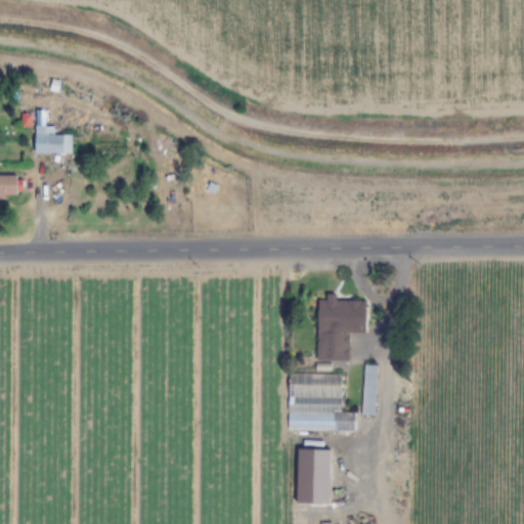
[(35,154),(71,154),(71,136),(44,136),(44,127),(35,127),(35,154)]
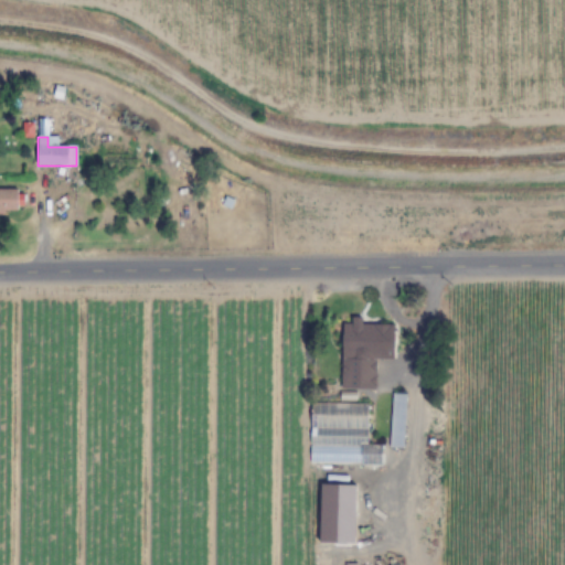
[(17,191),(0,190),(0,212),(17,212),(17,191)]
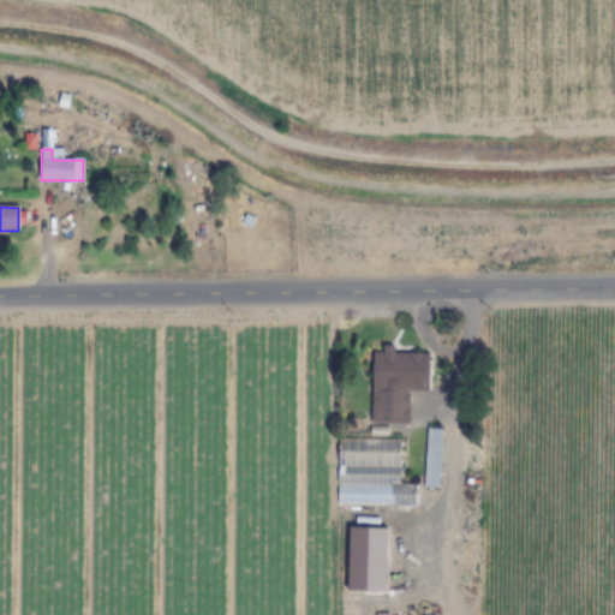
[(372,353),(370,423),(408,424),(410,393),(429,393),(429,354),(394,353),(394,346),(382,346),(382,353),(372,353)]
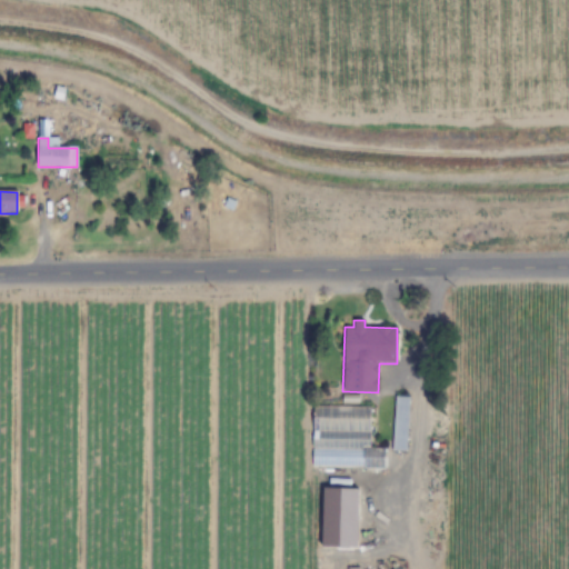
[(407,398),(392,398),(392,451),(407,451),(407,398)]
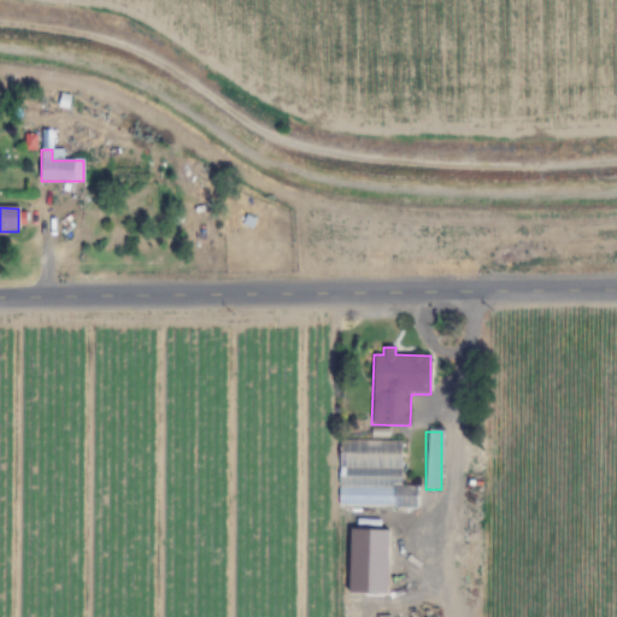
[(338,506),(416,507),(417,487),(400,486),(401,441),(339,440),(338,506)]
